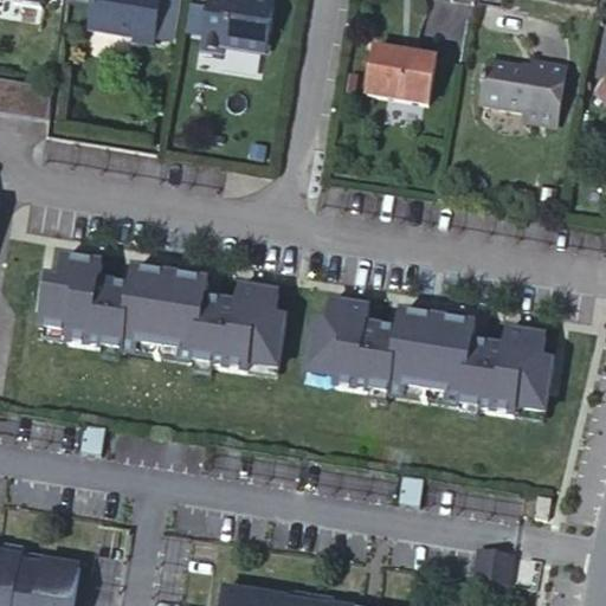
[(95,0),(92,20),(139,27),(137,32),(155,36),(161,0),(95,0)]
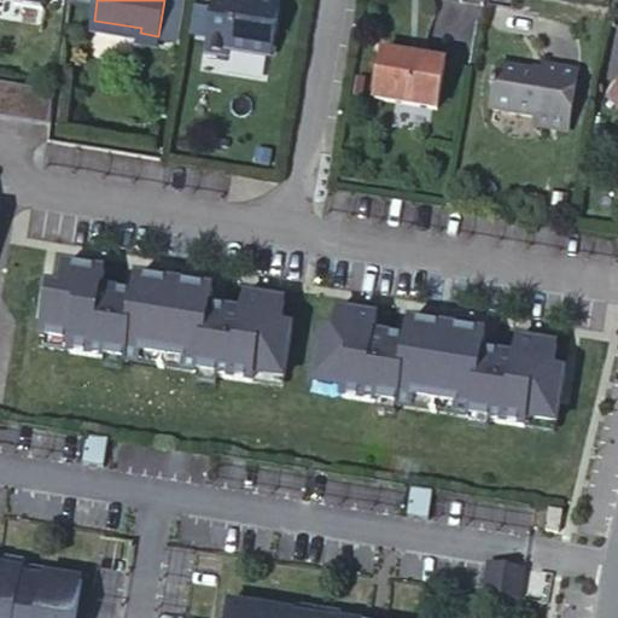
[(188,0),(164,0),(158,36),(182,39),(188,0)]
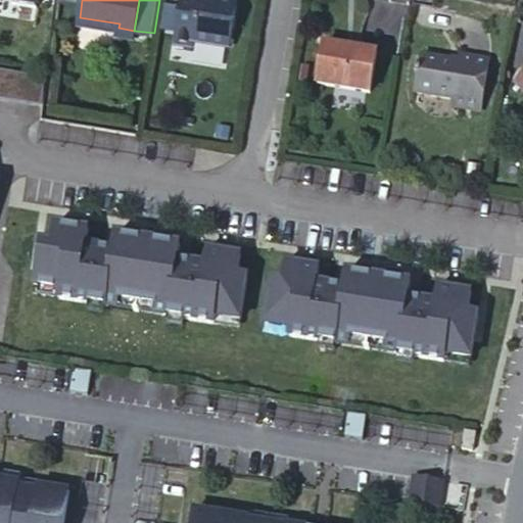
[(180,0),(179,7),(174,33),(172,43),(190,47),(190,42),(225,49),(234,1),(230,0),(180,0)]
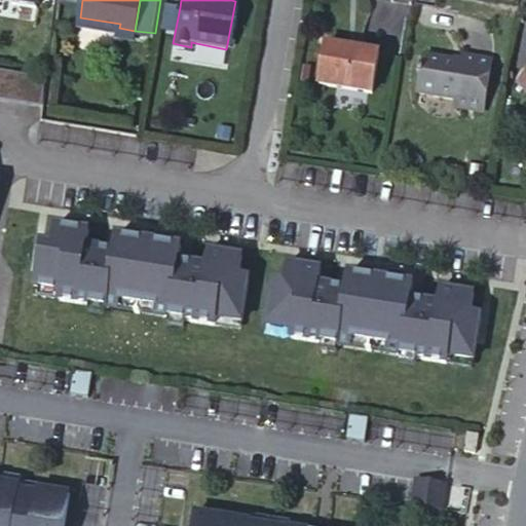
[(175,33),(180,7),(164,4),(159,30),(175,33)]
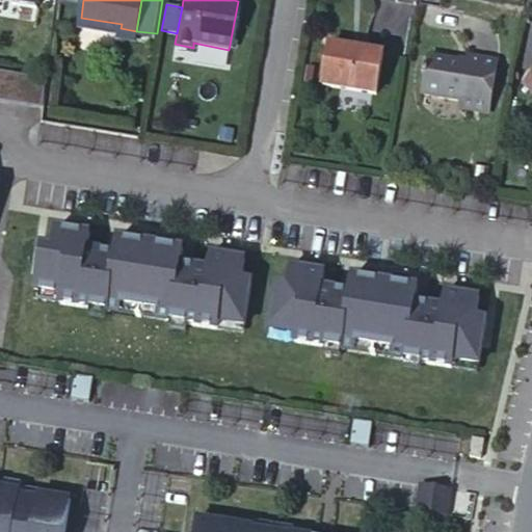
[(360,52),(350,50),(328,47),(322,88),(376,98),(382,55),(360,52)]
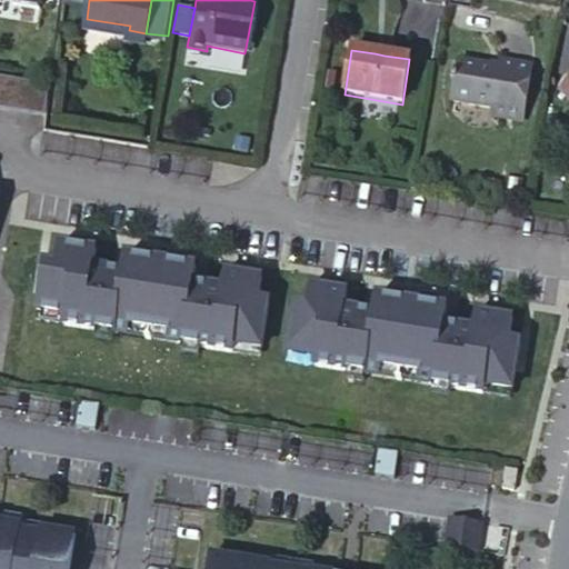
[(519,123),(528,68),(498,62),(497,71),(456,65),(449,105),(483,110),(482,118),(519,123)]
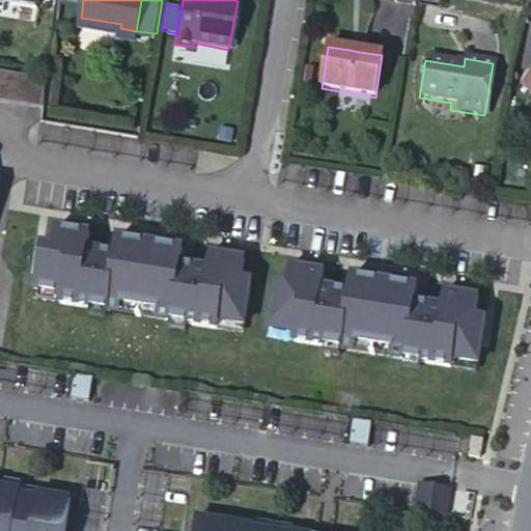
[(45,79),(0,70),(0,100),(40,107),(45,79)]
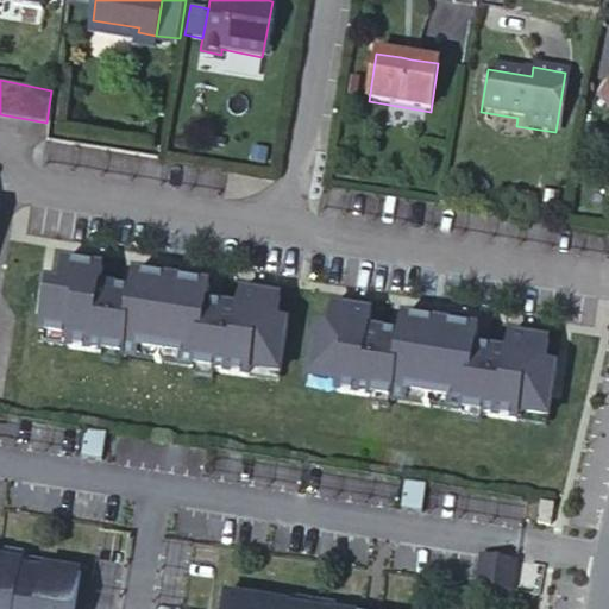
[(608,81),(597,93),(608,105),(608,81)]
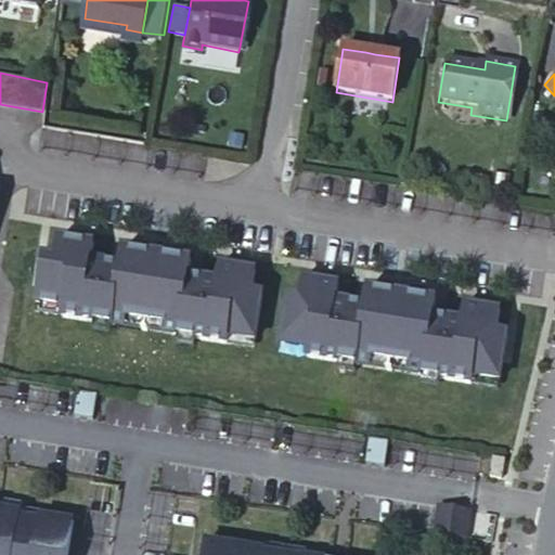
[(255,270),(221,263),(219,281),(190,276),(192,259),(123,248),(121,267),(91,260),(94,244),(60,239),(55,261),(44,259),(36,313),(97,323),(94,330),(112,333),(112,325),(178,335),(177,344),(195,347),(196,338),(254,349),(261,295),(252,293),(255,270)]
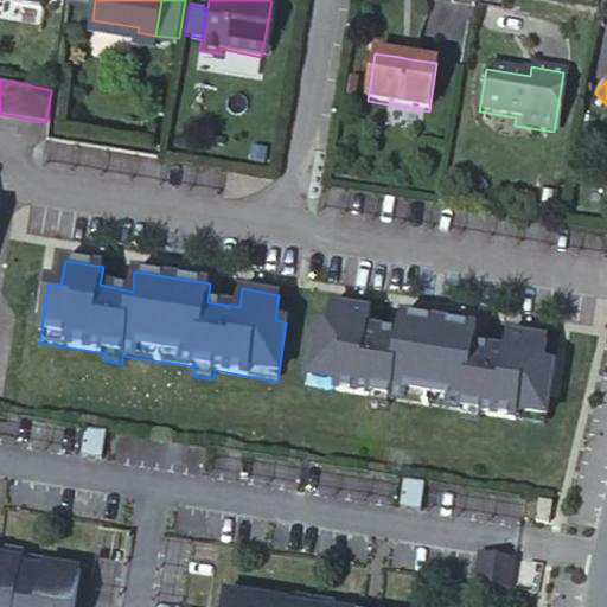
[(545,340),(509,333),(506,351),(474,346),(477,328),(402,317),(400,336),(366,328),(370,312),(332,306),(328,330),(315,327),(306,388),(372,397),(370,406),(389,409),(390,401),(461,411),(460,421),(480,425),(481,415),(545,427),(553,368),(542,365),(545,340)]
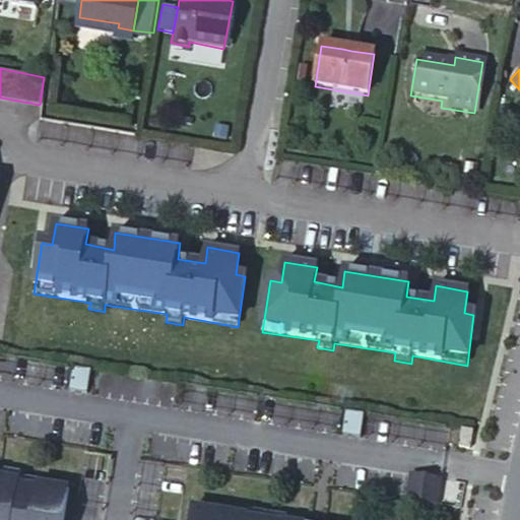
[(90,370),(73,367),(70,392),(87,395),(90,370)]
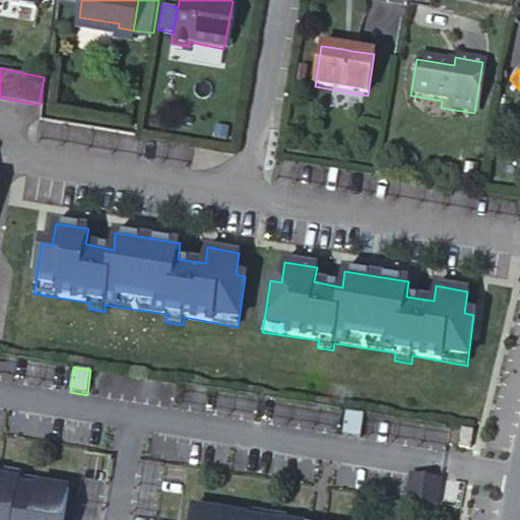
[(364,413),(346,411),(343,436),(360,439),(364,413)]
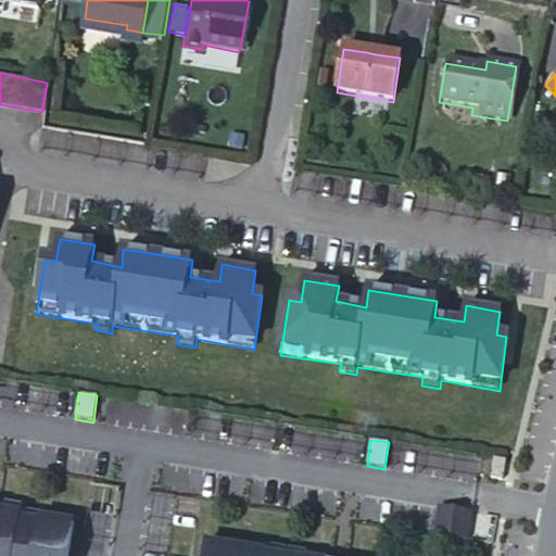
[(477,456),(394,443),(391,470),(474,484),(477,456)]
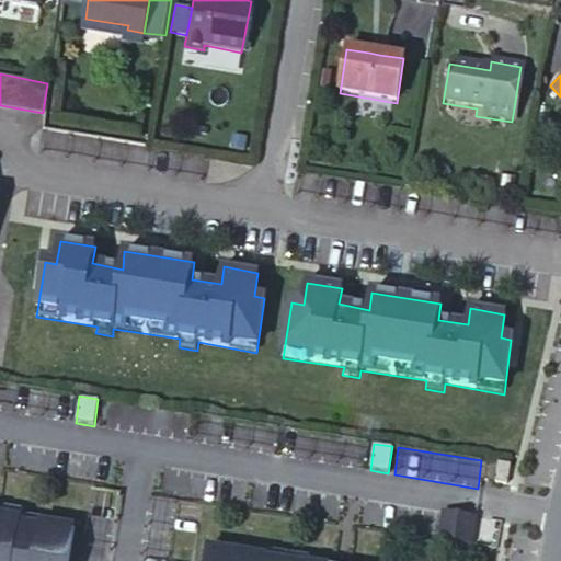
[(495,482),(507,484),(511,466),(499,464),(495,482)]
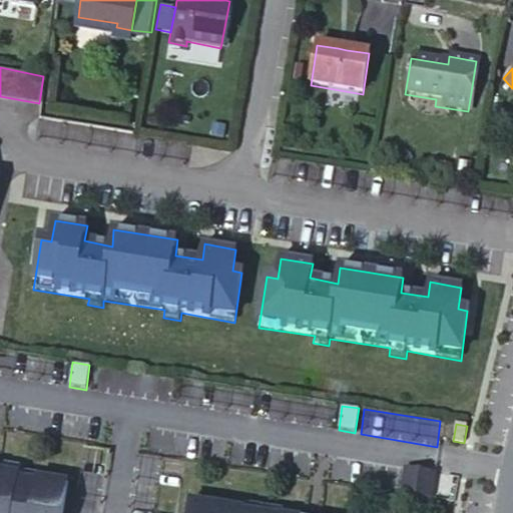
[(99,512),(109,452),(85,447),(74,512),(99,512)]
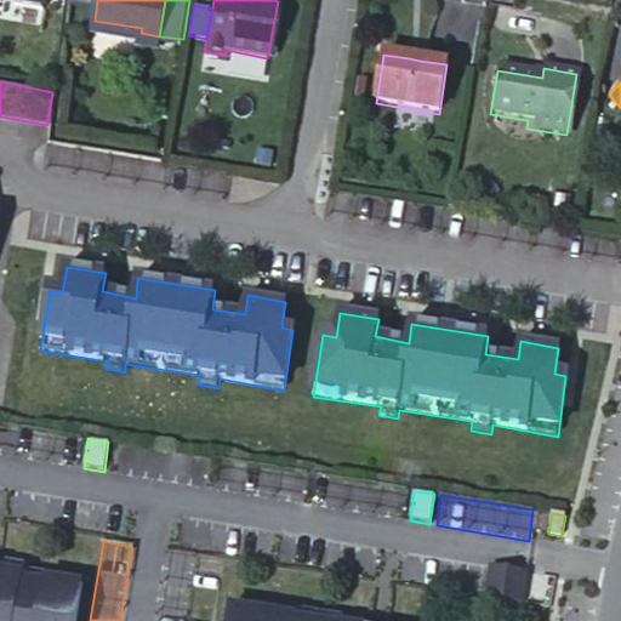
[(183,620),(193,557),(164,552),(153,620),(183,620)]
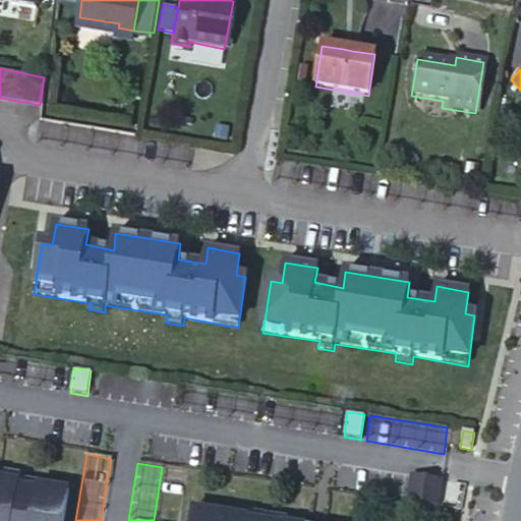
[(37,485),(38,485),(39,481),(20,478),(21,473),(4,470),(3,480),(19,483),(19,487),(36,490),(37,485)]
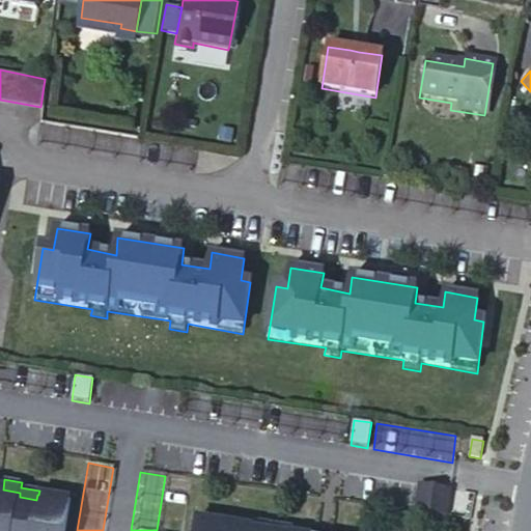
[(416,510),(445,514),(449,490),(420,484),(416,510)]
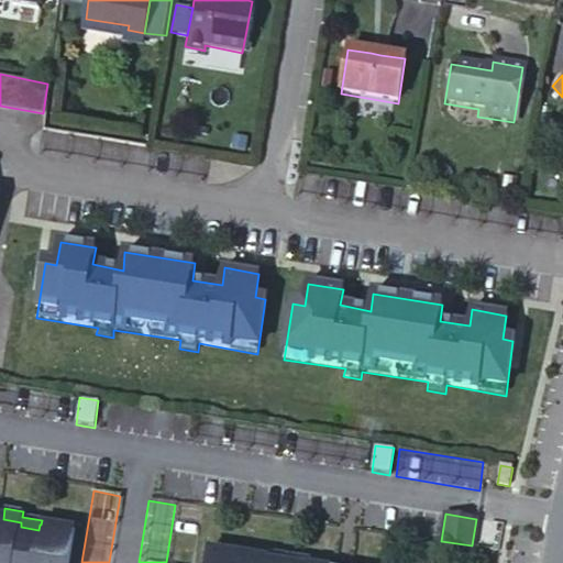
[(0,562),(68,562),(74,530),(41,525),(40,525),(39,530),(21,527),(21,522),(3,519),(0,518),(0,562)]
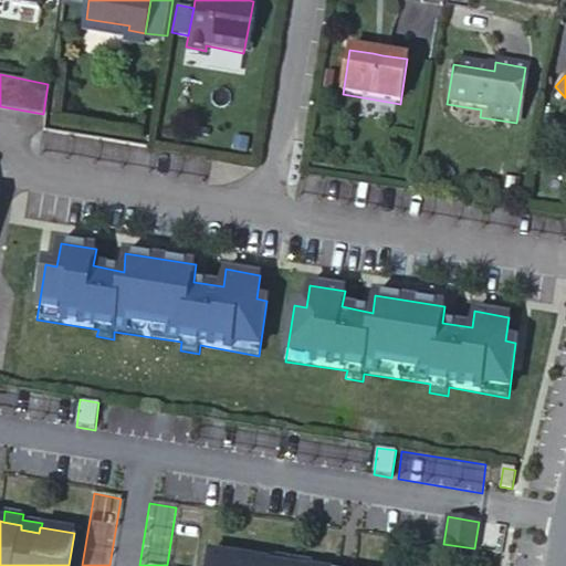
[(269,563),(210,553),(207,565),(276,565),(269,565),(270,563),(269,563)]
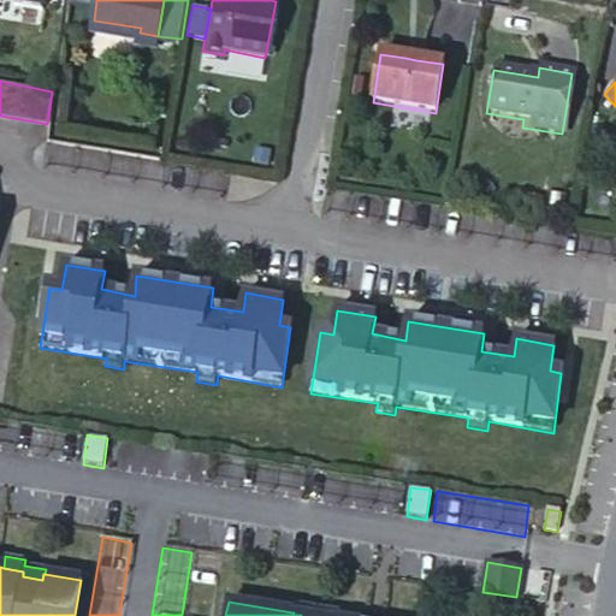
[(292,615),(301,615),(341,615),(342,611),(294,604),(292,612),(294,612),(292,615)]
